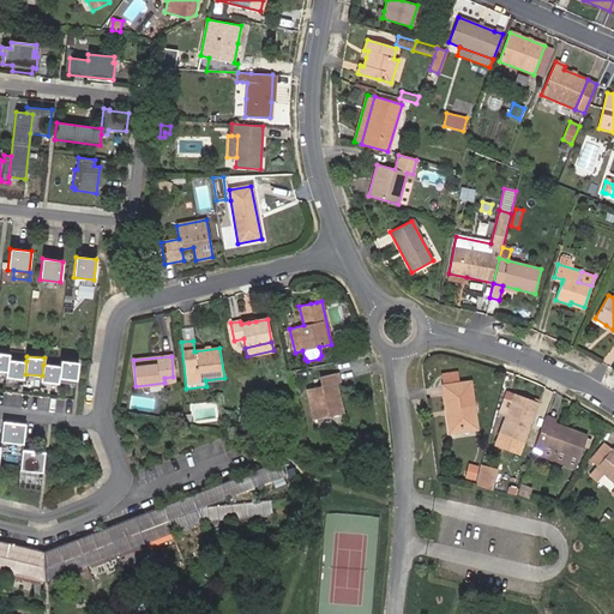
[(25,379),(25,374),(26,361),(8,360),(8,372),(7,378),(25,379)]
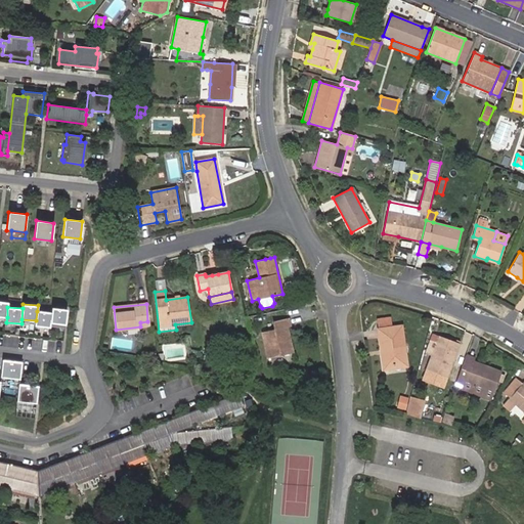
[(68,324),(69,309),(52,308),(51,312),(51,323),(68,324)]
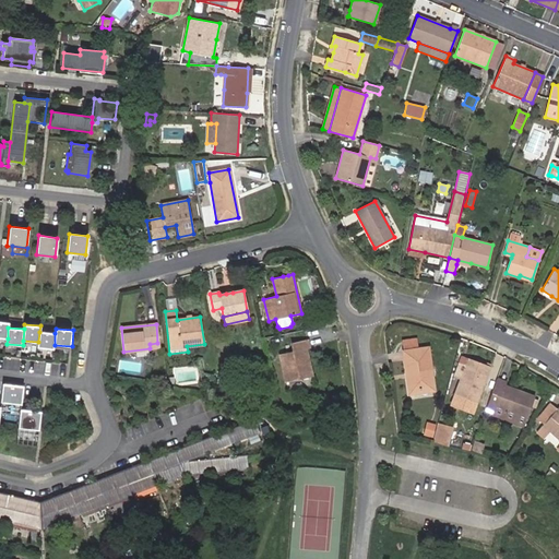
[(54,349),(55,345),(55,333),(39,332),(38,342),(38,348),(54,349)]
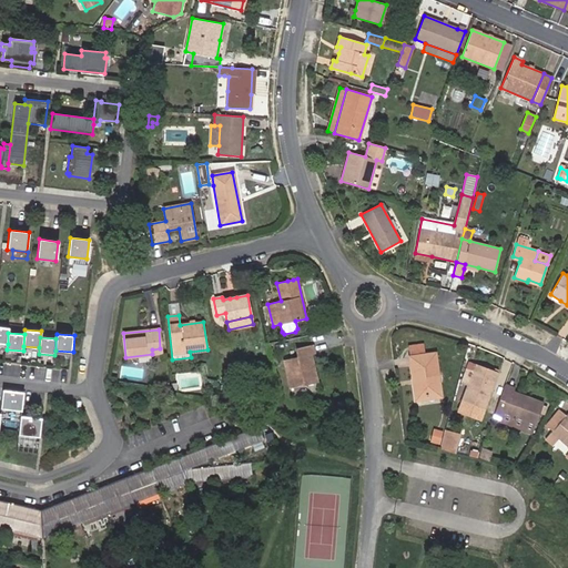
[(425,355),(424,344),(408,346),(409,357),(425,355)]
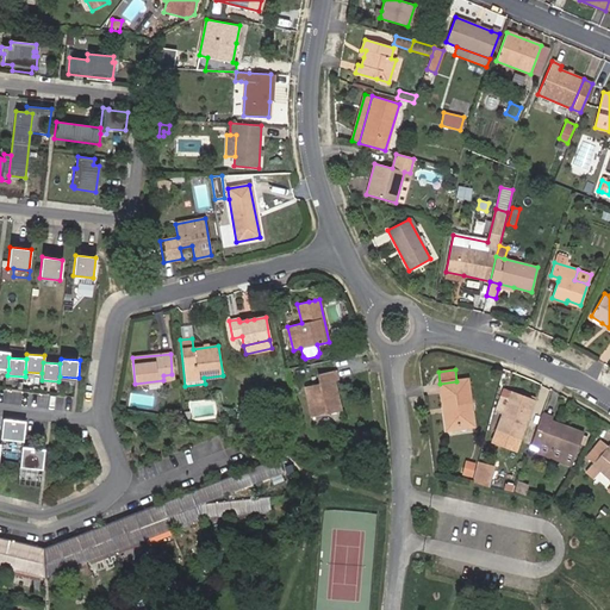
[(337,412),(330,383),(334,381),(336,381),(334,371),(318,374),(319,384),(304,386),(311,417),(337,412)]
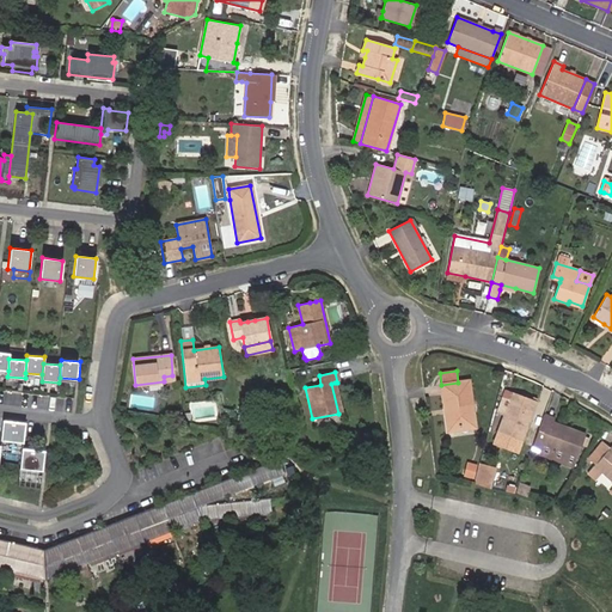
[(475,428),(469,380),(458,383),(441,385),(445,412),(447,412),(451,430),(475,428)]
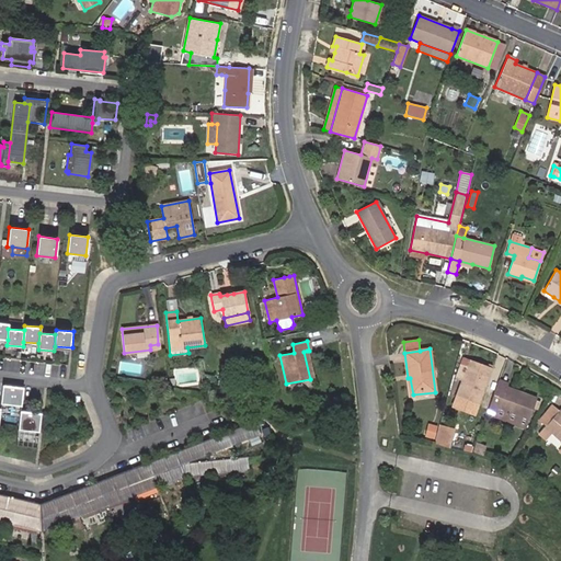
[(313,378),(307,351),(304,352),(310,379),(313,378)]
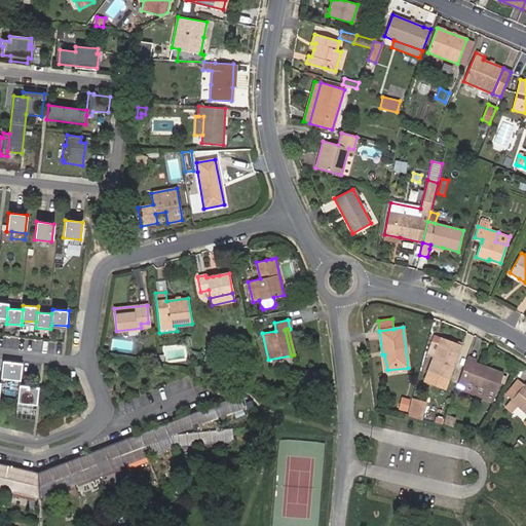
[(434,355),(441,337),(434,335),(426,353),(434,355)]
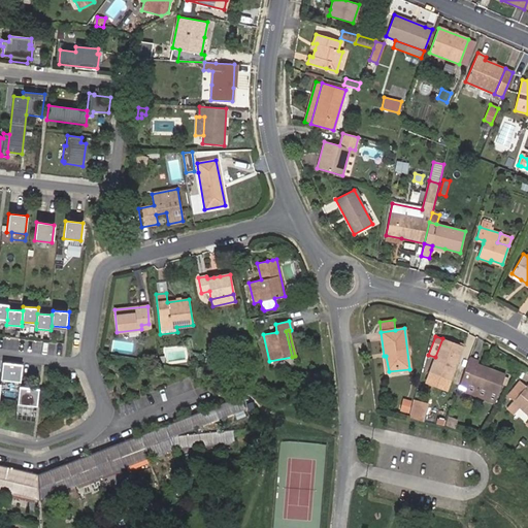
[(450,381),(462,345),(442,338),(435,357),(429,372),(450,381)]
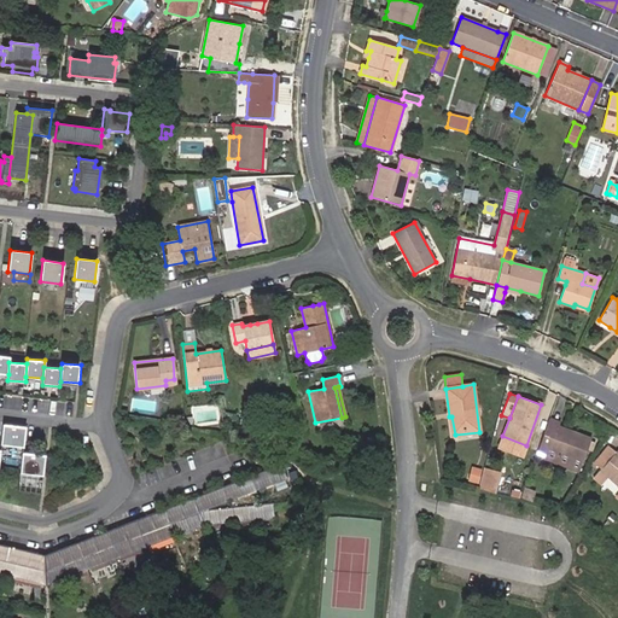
[(590,441),(592,439),(558,426),(547,423),(538,447),(547,450),(546,453),(543,459),(578,472),(587,449),(590,441)]
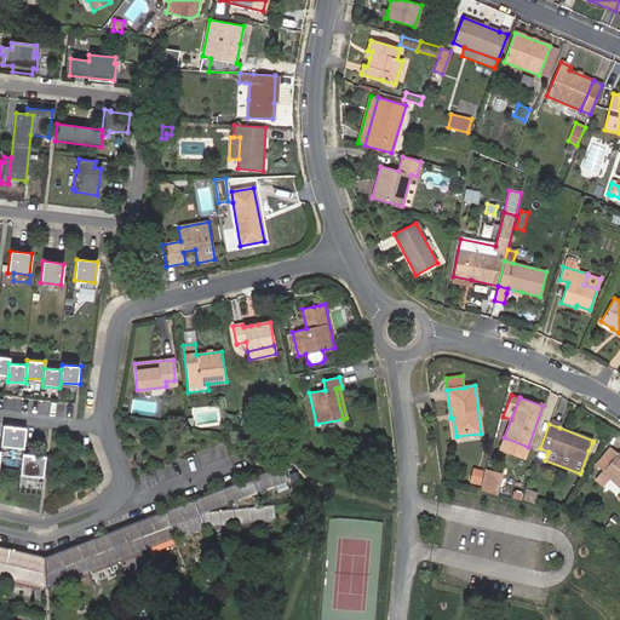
[(24,448),(27,428),(4,425),(1,446),(24,448)]
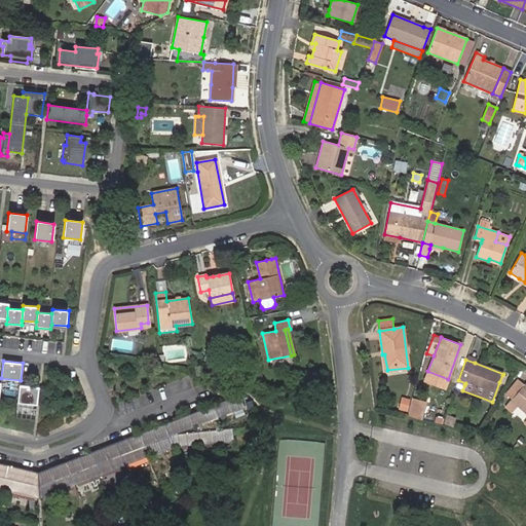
[(211,375),(210,367),(199,365),(200,373),(211,375)]
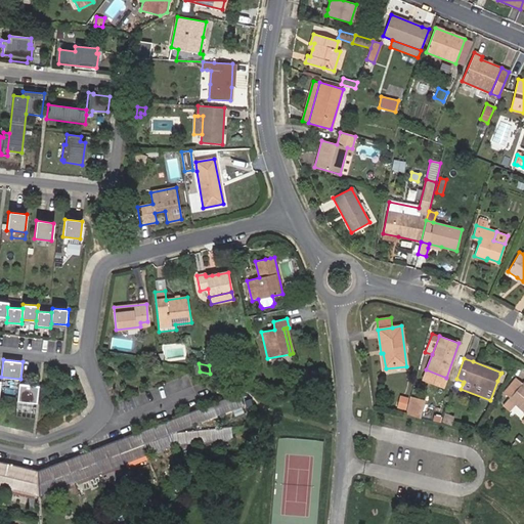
[(218,374),(217,363),(209,364),(209,365),(210,374),(210,375),(218,374)]
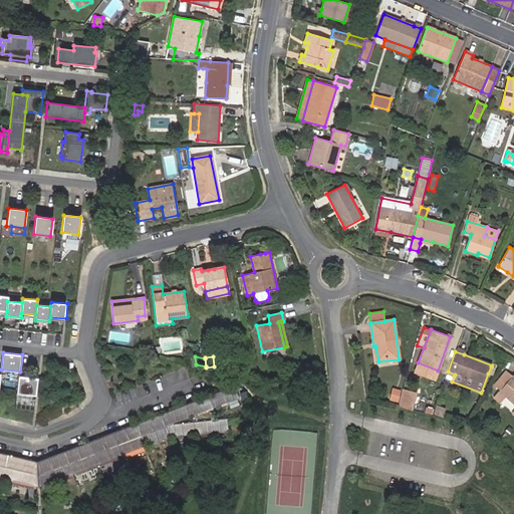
[(258,377),(255,364),(249,366),(251,375),(258,377)]
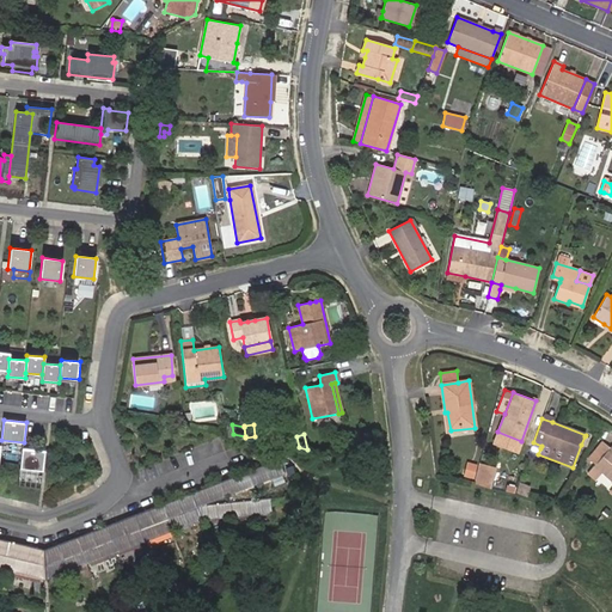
[(594,465),(610,447),(604,442),(588,459),(594,465)]
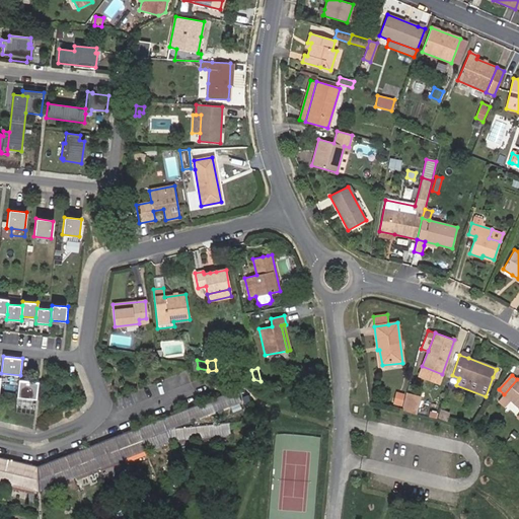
[(36,399),(39,382),(19,379),(17,397),(36,399)]
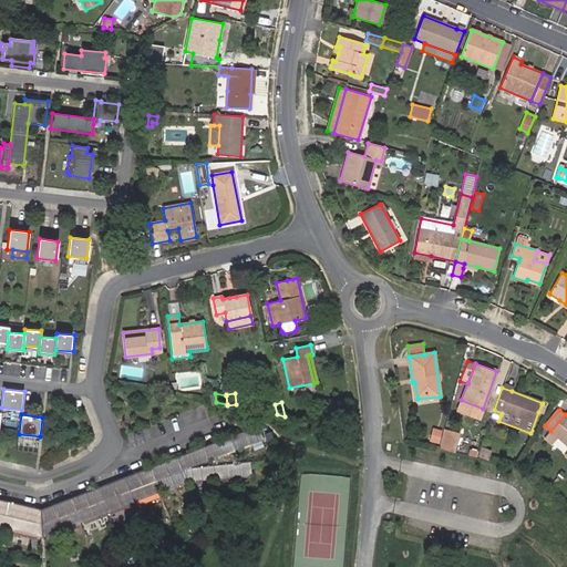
[(566,415),(565,414),(550,431),(544,439),(552,444),(558,437),(566,445),(566,453),(565,456),(566,457),(566,415)]
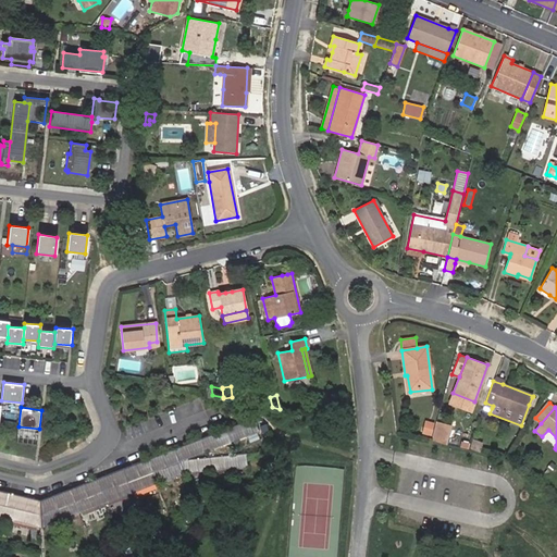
[(225,426),(232,442),(258,431),(252,416),(225,426)]
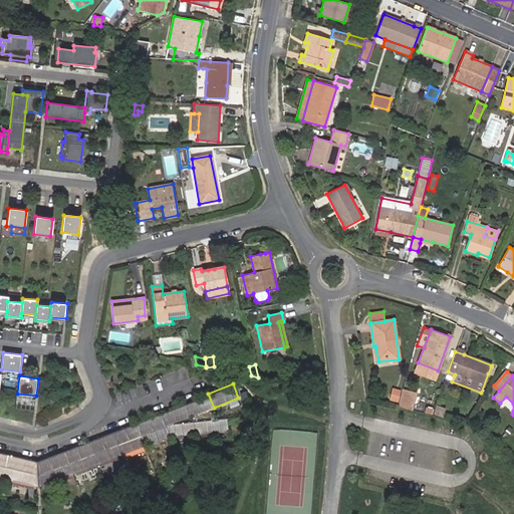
[(319,396),(319,388),(311,387),(311,396),(319,396)]
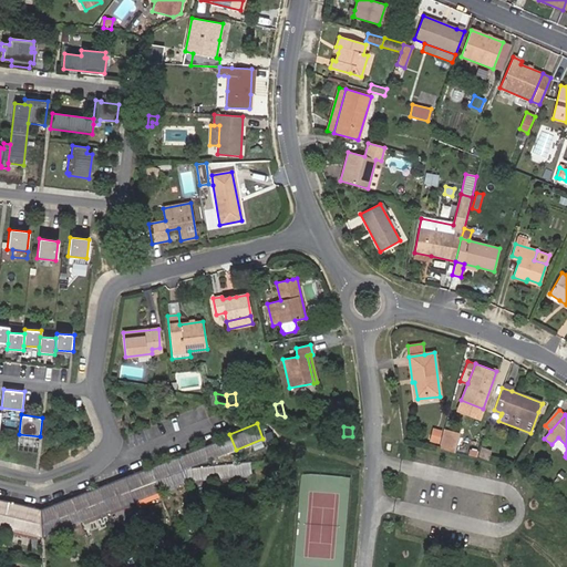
[(437,443),(441,432),(433,430),(430,441),(437,443)]
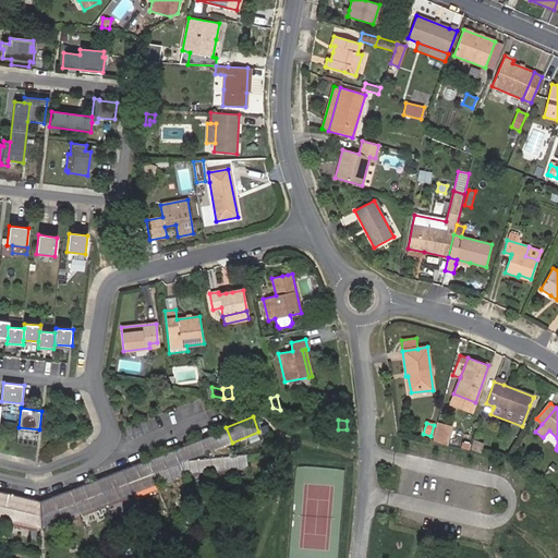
[(199,438),(205,453),(232,443),(226,427),(199,438)]
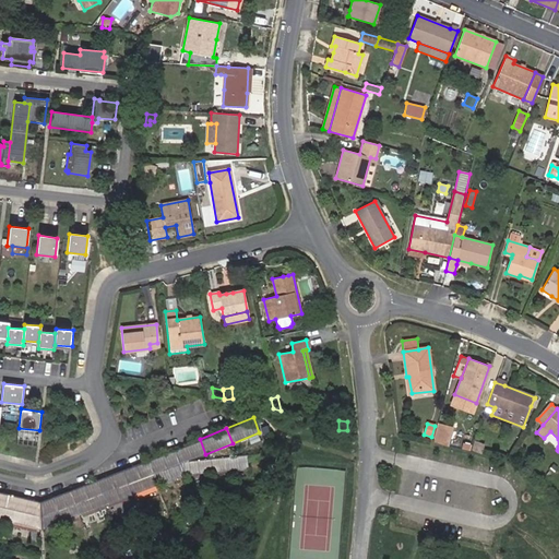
[(173,450),(179,465),(205,454),(200,439),(173,450)]
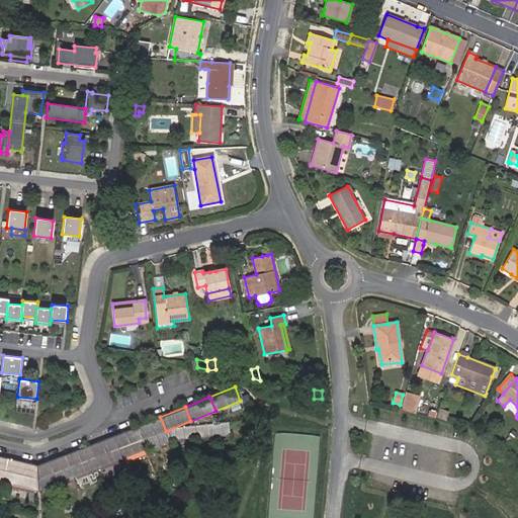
[(445,421),(448,413),(439,409),(436,417),(445,421)]
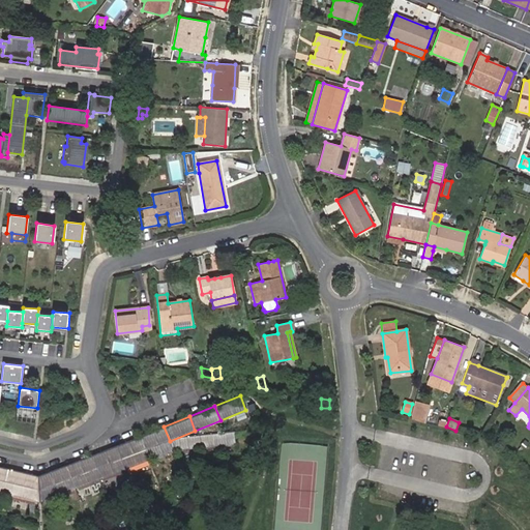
[(139,437),(144,450),(170,441),(164,427),(139,437)]
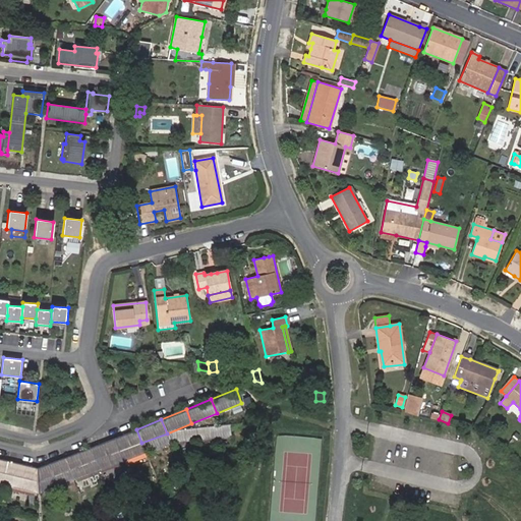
[(111,440),(117,453),(141,443),(136,429),(111,440)]
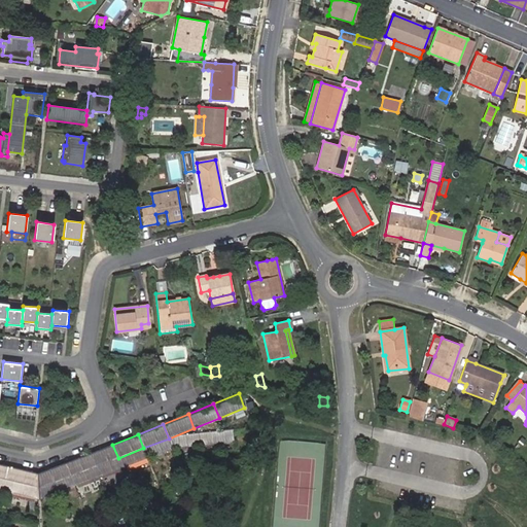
[(88,455),(94,468),(118,458),(112,445),(88,455)]
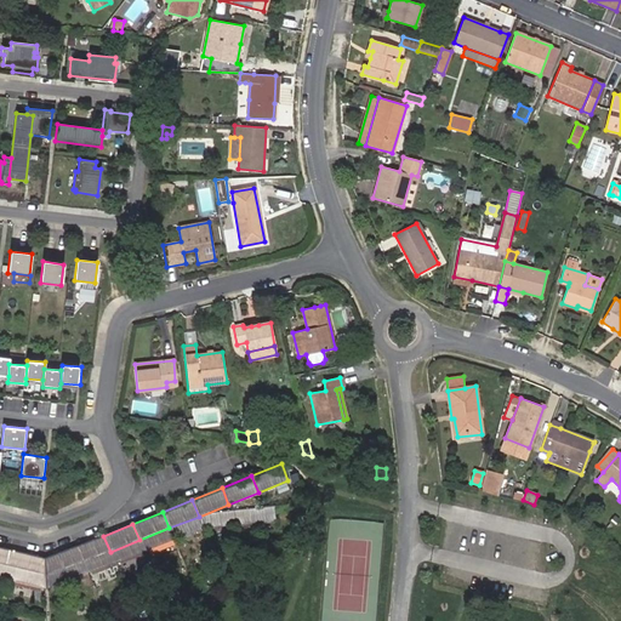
[(74,548),(80,564),(110,552),(103,536),(74,548)]
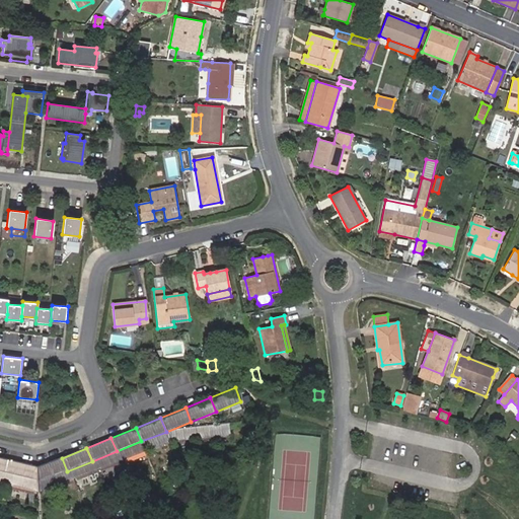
[(0,476),(8,478),(12,460),(0,457),(0,476)]
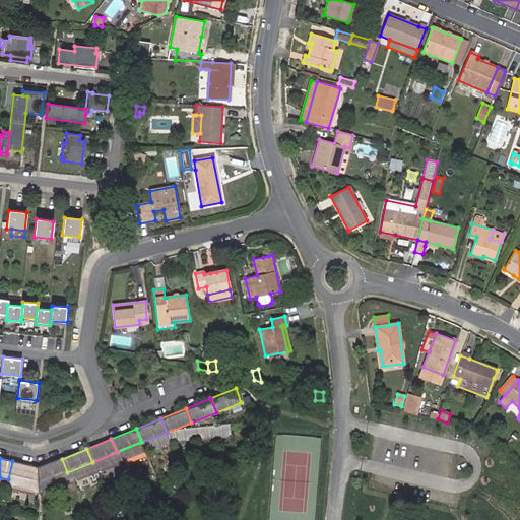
[(39,467),(40,483),(67,472),(62,459),(39,467)]
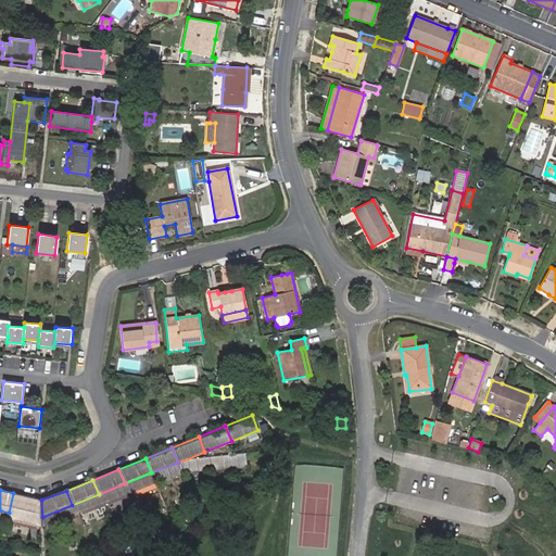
[(42,521),(40,500),(13,493),(9,513),(42,521)]
